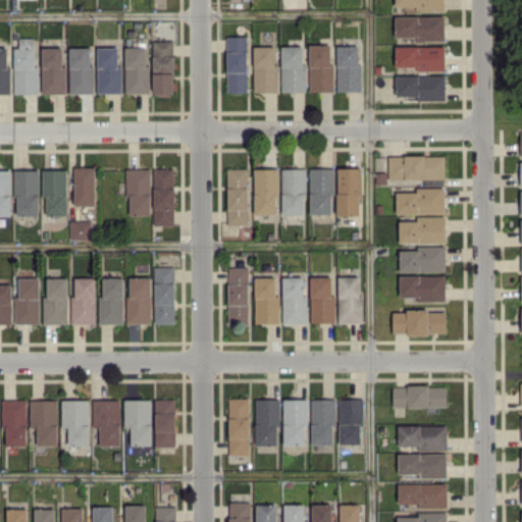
[(444,0),(394,0),(395,5),(415,5),(415,9),(444,10),(444,0)]
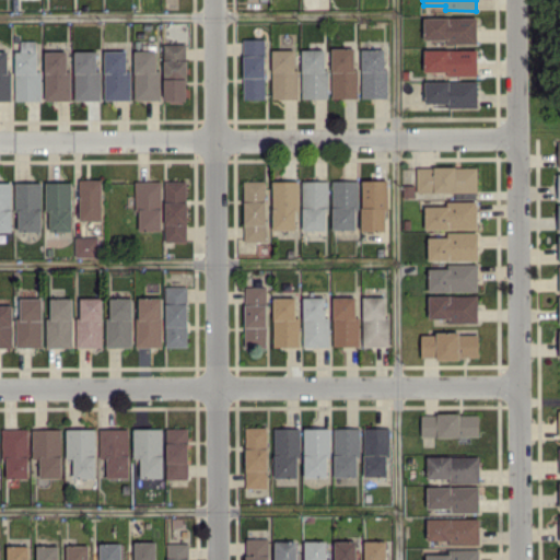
[(476,16),(423,18),(423,41),(477,41),(476,16)]
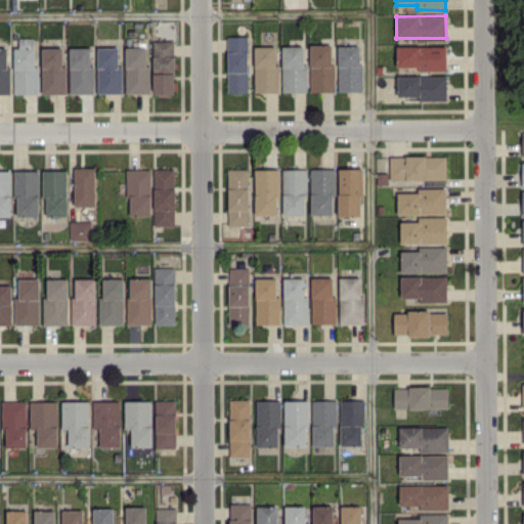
[(227,92),(227,35),(248,35),(248,92),(227,92)]
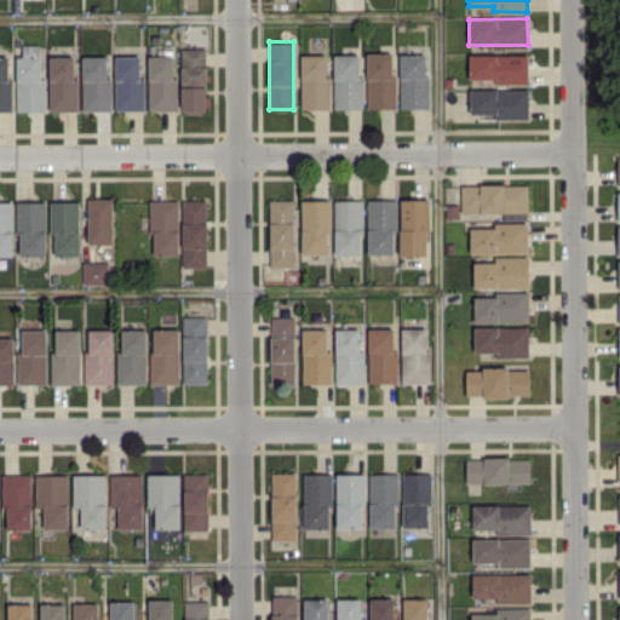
[(16,56),(17,110),(46,110),(46,78),(41,78),(40,45),(23,45),(23,56),(16,56)]
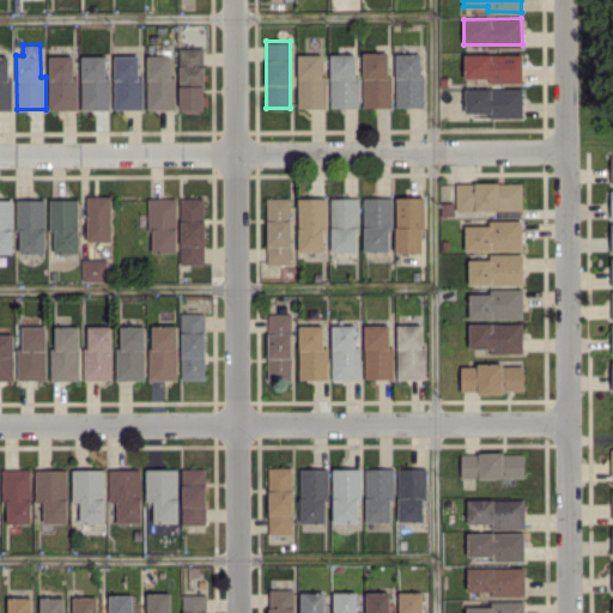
[(204,48),(180,48),(178,109),(204,109),(204,48)]
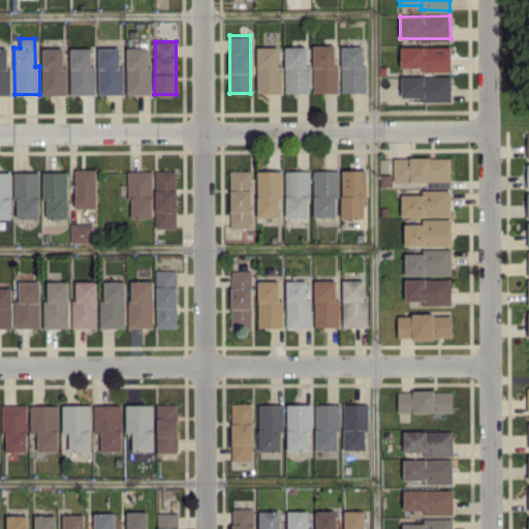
[(313,92),(337,92),(337,44),(313,44),(313,92)]
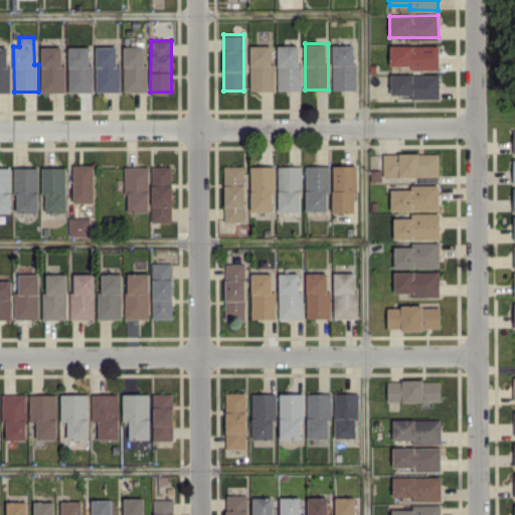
[(332,90),(355,90),(355,45),(332,44),(332,90)]
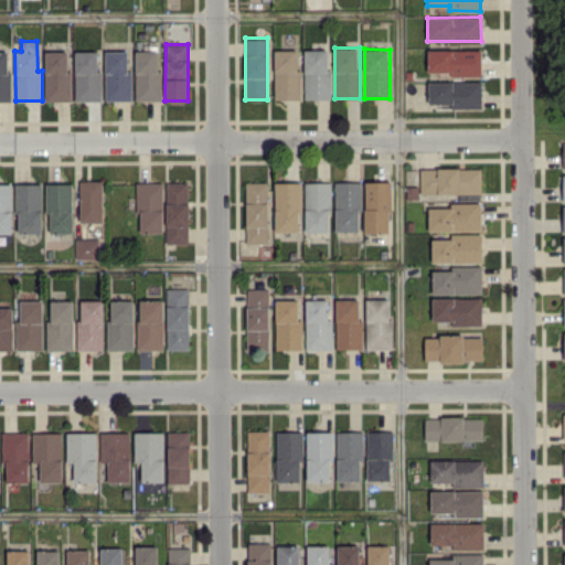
[(482,50),(428,49),(427,73),(481,74),(482,50)]
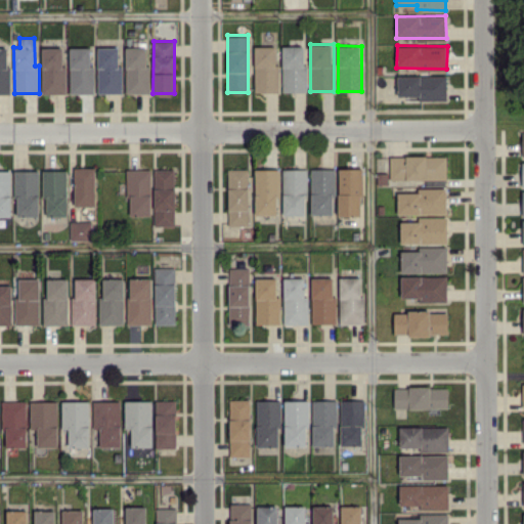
[(255,91),(278,91),(277,46),(254,46),(255,91)]
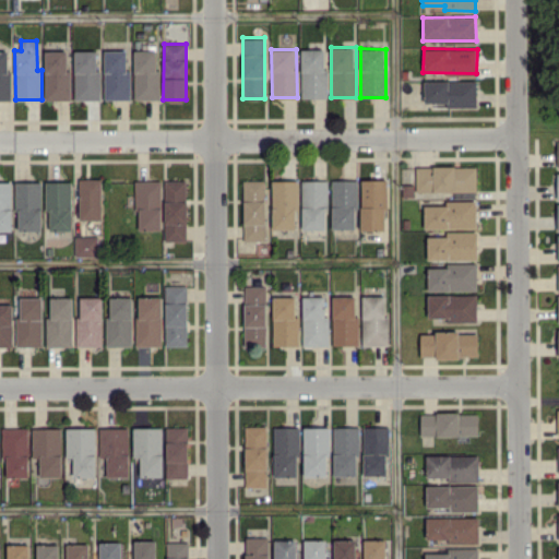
[(301,98),(326,97),(325,49),(300,49),(301,98)]
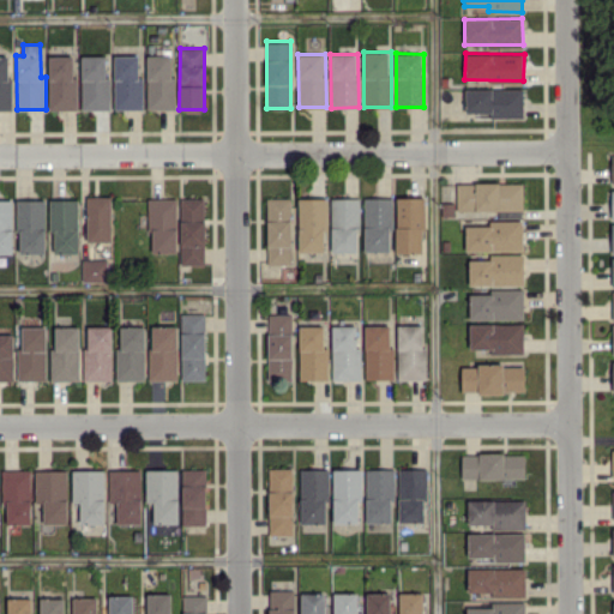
[(0,109),(11,109),(10,55),(0,55),(0,109)]
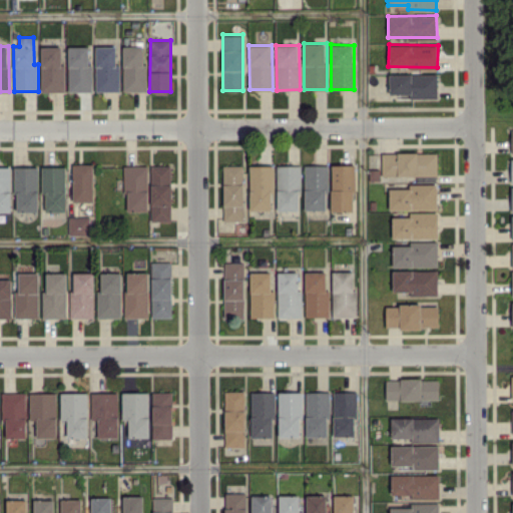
[(63,91),(63,46),(41,46),(41,91),(63,91)]
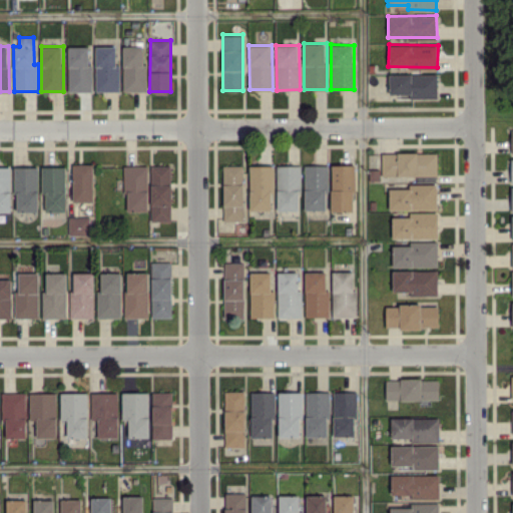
[(91,91),(90,46),(68,46),(68,91),(91,91)]
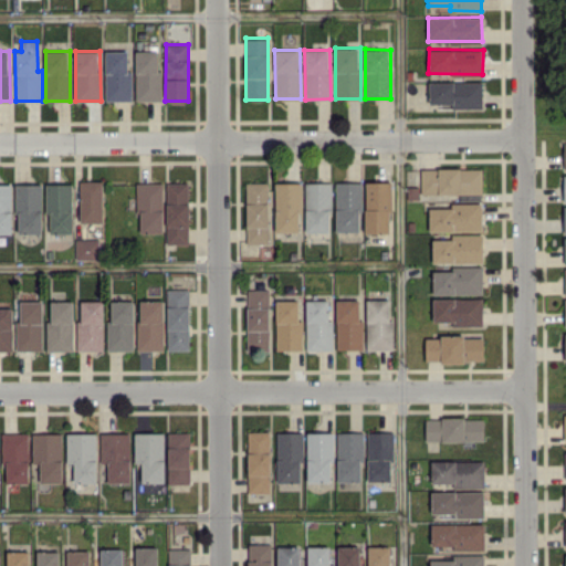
[(106,101),(133,100),(132,71),(127,71),(127,51),(105,51),(106,101)]
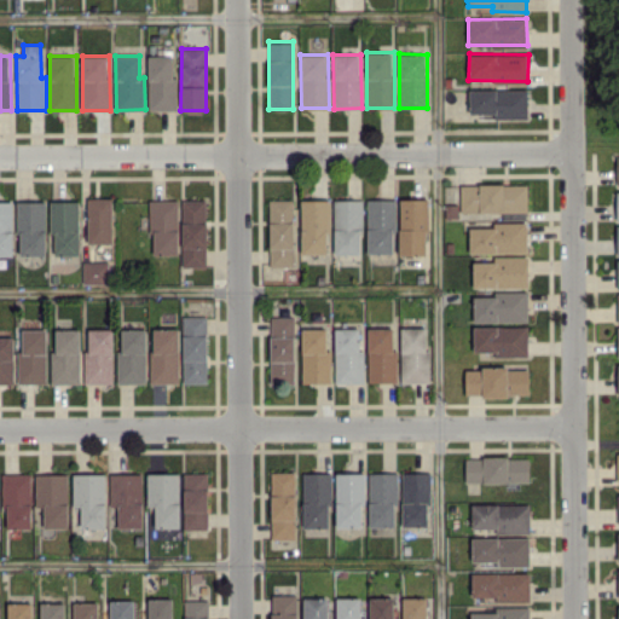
[(178,76),(173,76),(173,56),(149,56),(148,109),(177,110),(178,76)]
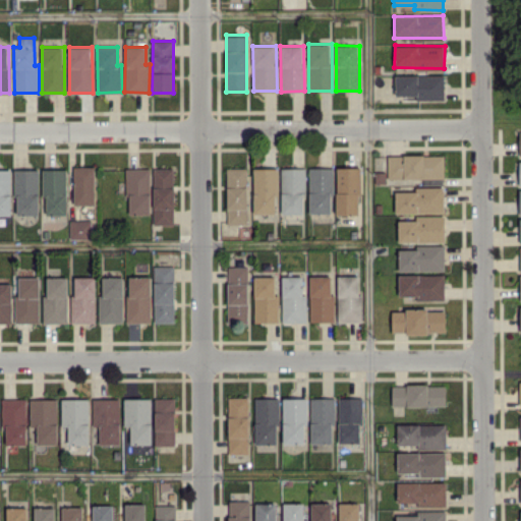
[(445,99),(444,75),(395,75),(395,96),(416,96),(416,100),(445,99)]
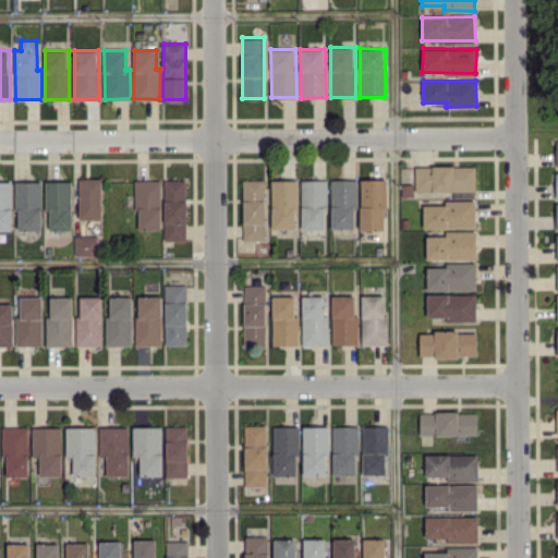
[(475,166),(415,167),(415,191),(475,191),(475,166)]
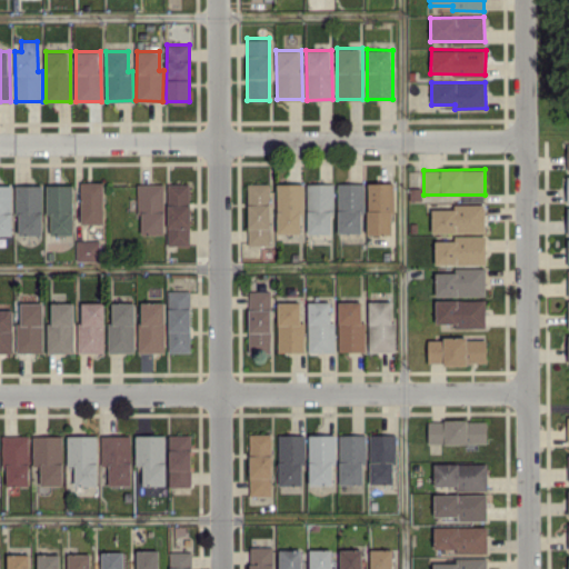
[(103,222),(102,181),(80,182),(81,223),(103,222)]
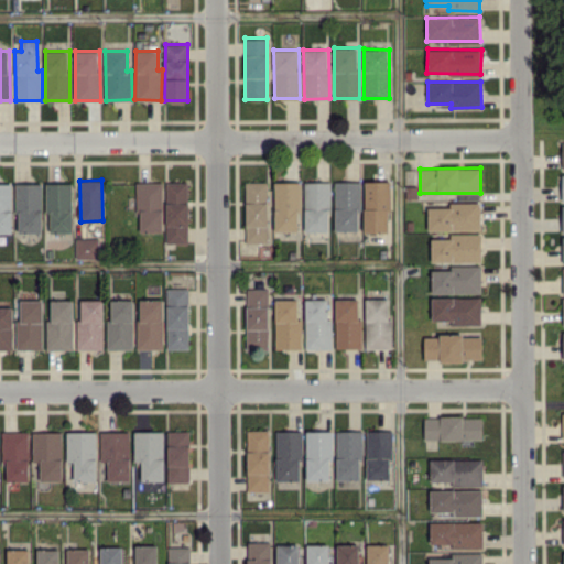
[(246,242),(268,242),(267,181),(245,181),(246,242)]
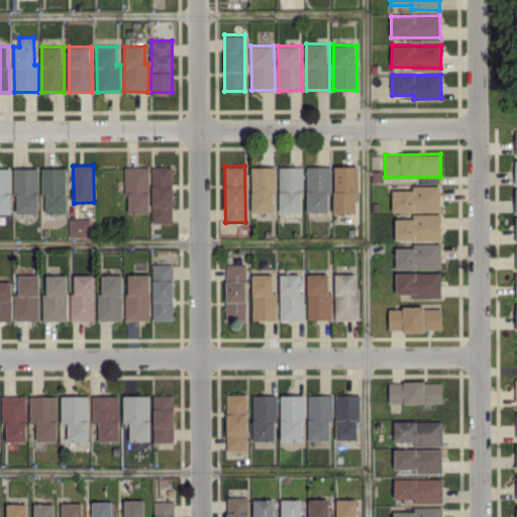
[(330,166),(307,166),(307,211),(329,211),(330,166)]
